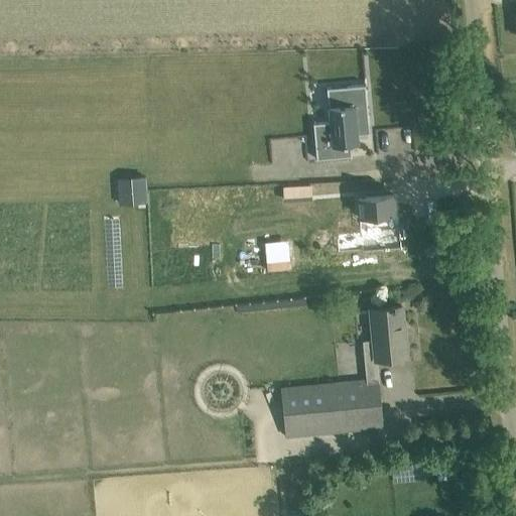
[(330,123),(313,124),(317,160),(348,157),(347,145),(360,145),(358,134),(370,134),(366,85),(327,89),(330,123)]
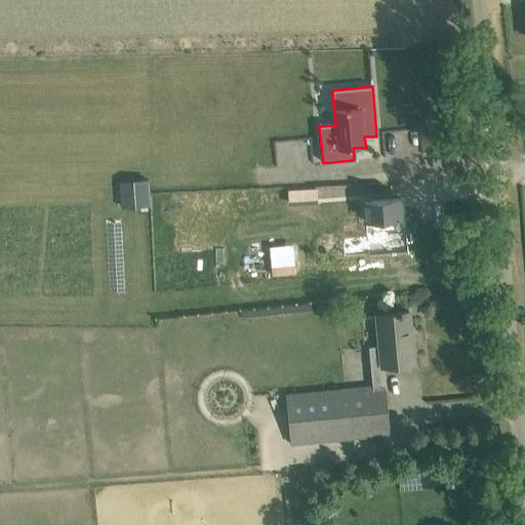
[(366,235),(342,238),(344,256),(368,254),(368,256),(409,252),(406,217),(406,215),(402,216),(402,211),(401,211),(400,202),(401,202),(401,197),(371,199),(372,218),(364,219),(365,221),(367,234),(366,234),(366,235)]
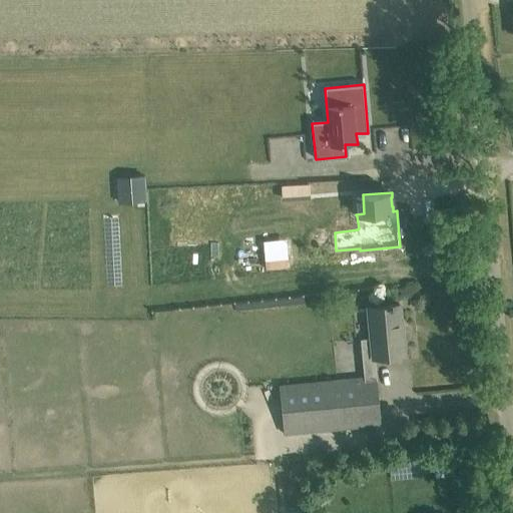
[(361,339),(365,377),(280,385),(285,433),(381,424),(376,376),(374,376),(372,356),(405,353),(403,335),(401,335),(400,325),(402,325),(400,305),(393,306),(393,304),(389,304),(389,306),(368,308),(371,338),(361,339)]
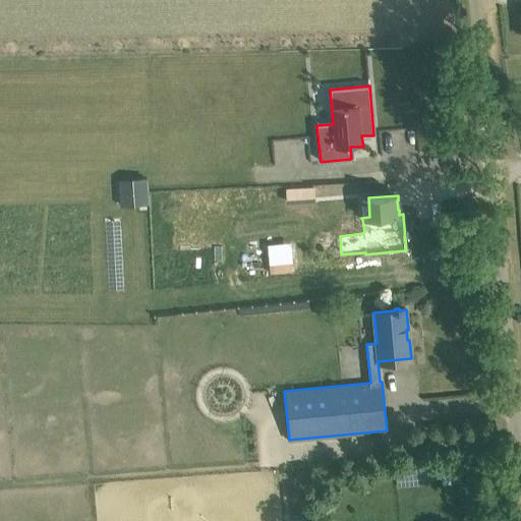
[(322,505),(327,513),(337,506),(332,499),(322,505)]
